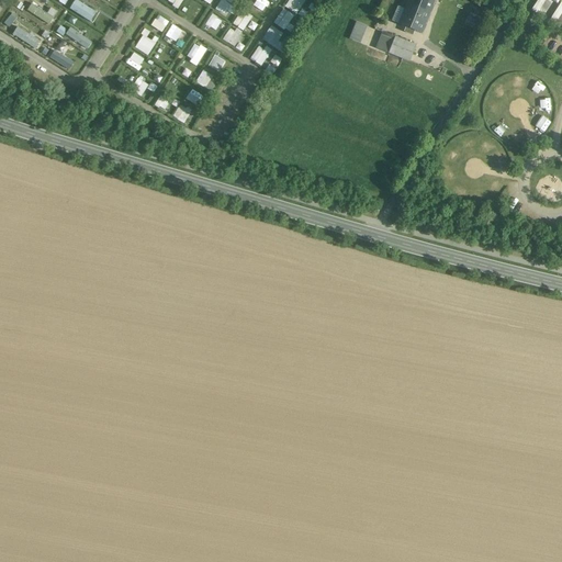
[(74,0),(72,0),(69,10),(91,21),(97,10),(74,0)]
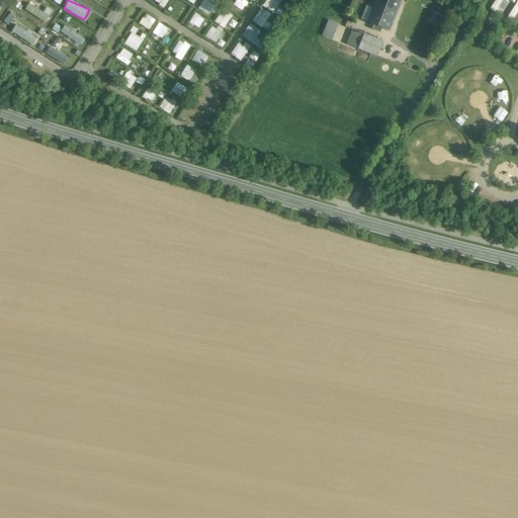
[(209,13),(213,2),(205,0),(201,0),(199,9),(209,13)]
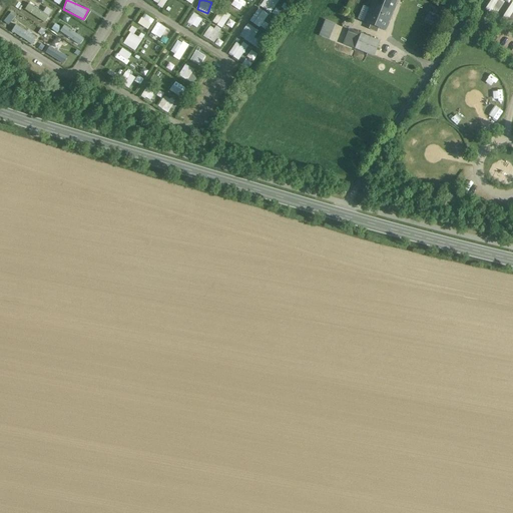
[(230,0),(228,10),(235,12),(238,0),(230,0)]
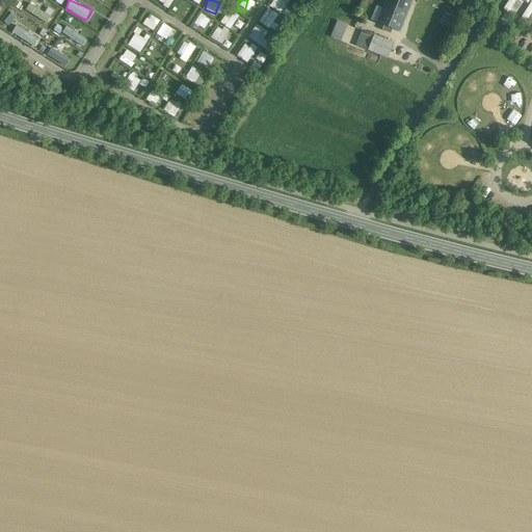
[(272,0),(269,5),(280,12),(288,0),(272,0)]
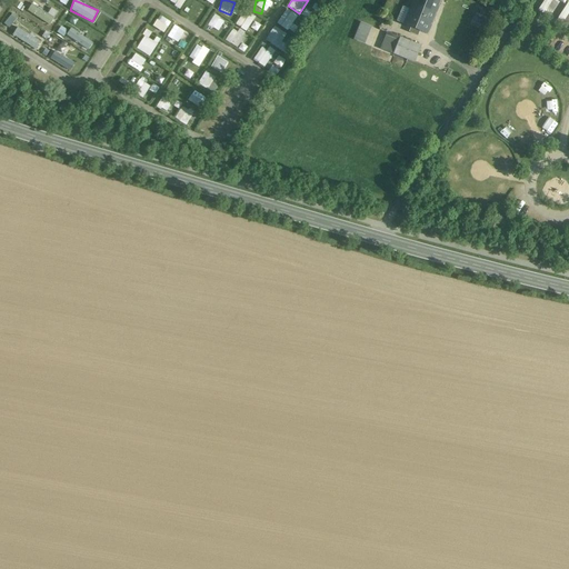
[(441,0),(413,0),(408,16),(401,13),(399,20),(405,23),(428,33),(441,0)]
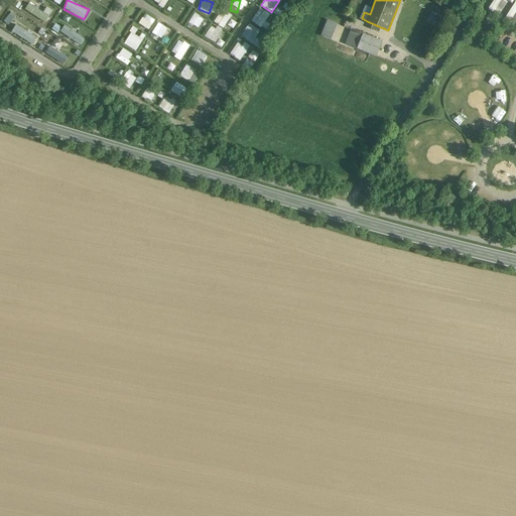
[(515,1),(503,17),(511,24),(515,17),(515,1)]
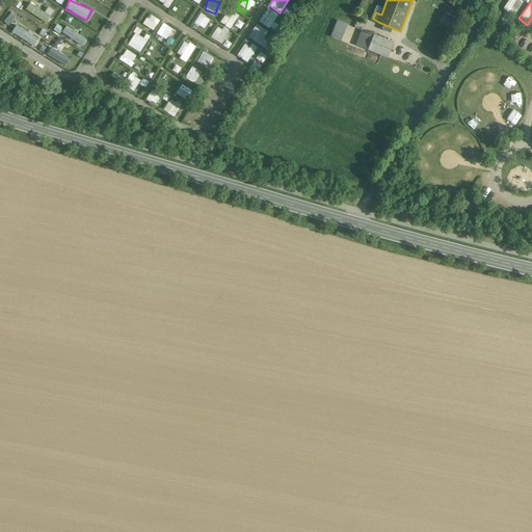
[(173,5),(169,11),(176,15),(179,8),(173,5)]
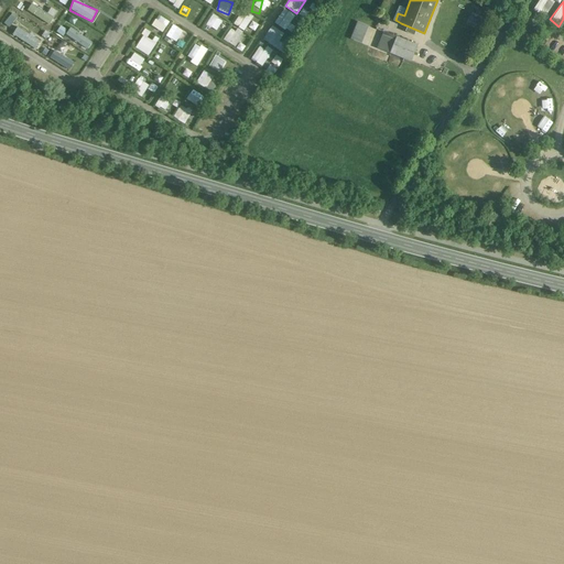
[(201,7),(194,15),(198,19),(205,9),(201,7)]
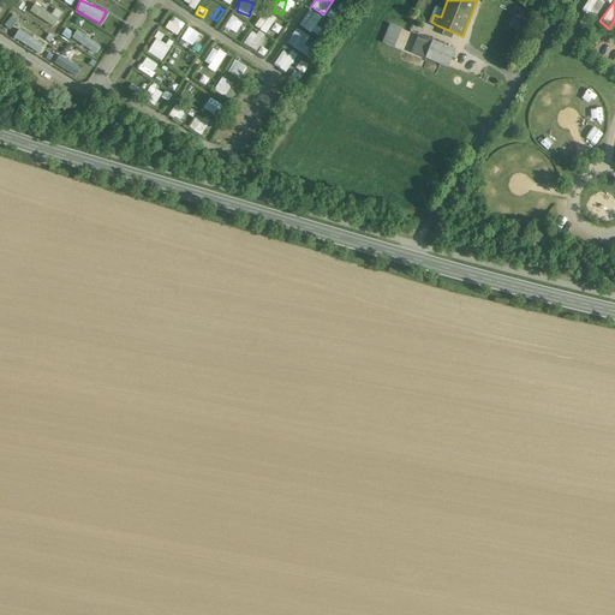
[(310,10),(299,24),(310,33),(321,18),(310,10)]
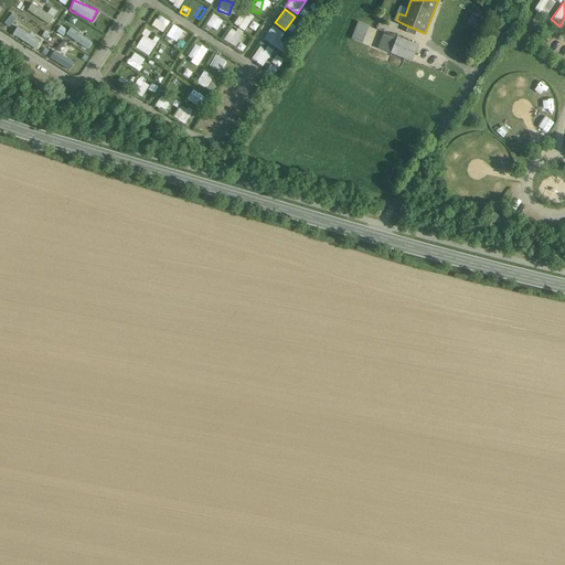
[(244,11),(236,25),(245,31),(253,17),(244,11)]
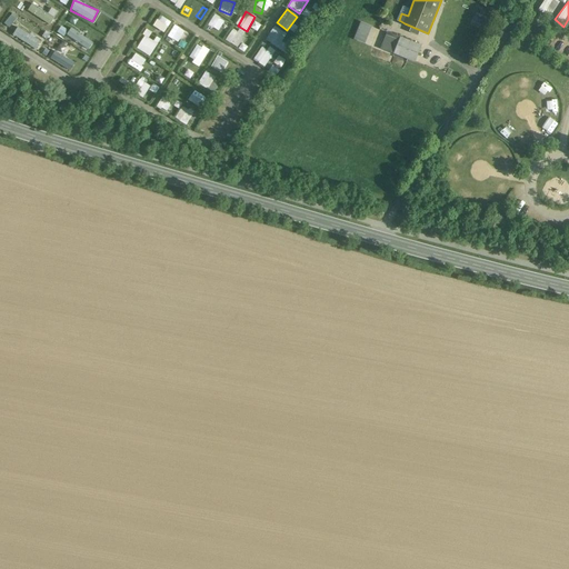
[(483,29),(487,17),(475,12),(471,25),(483,29)]
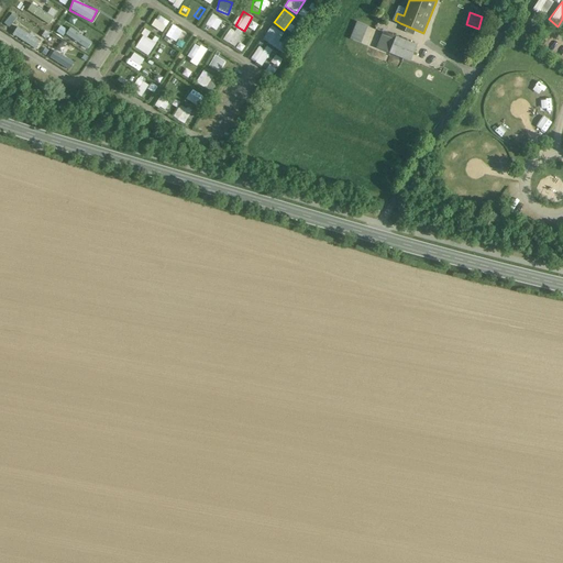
[(162,32),(168,22),(157,14),(151,25),(162,32)]
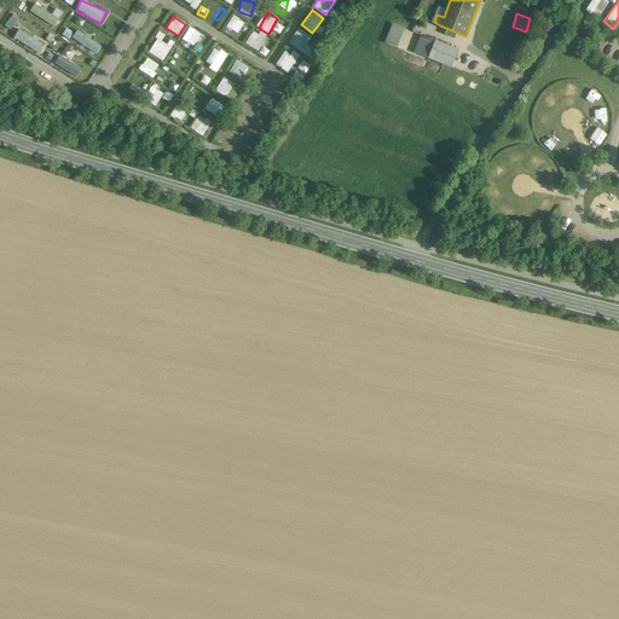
[(239,29),(244,32),(248,25),(233,16),(226,27),(237,34),(239,29)]
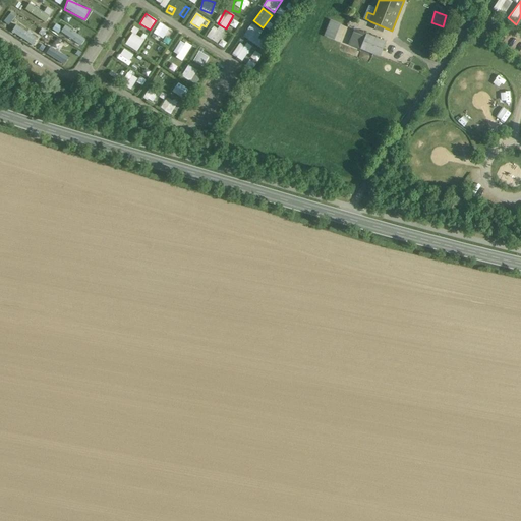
[(232,19),(229,24),(235,29),(238,23),(232,19)]
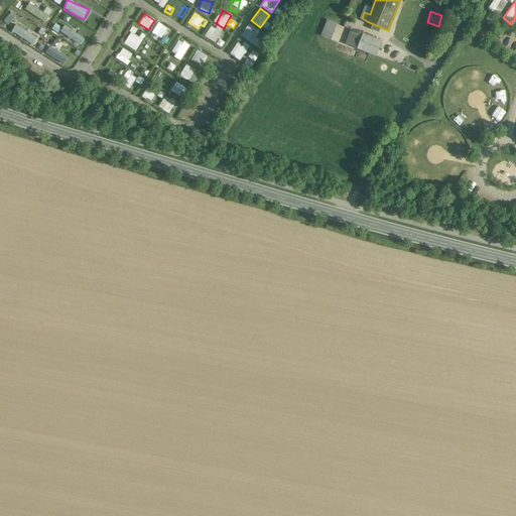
[(157,21),(150,33),(160,40),(163,34),(170,38),(174,32),(157,21)]
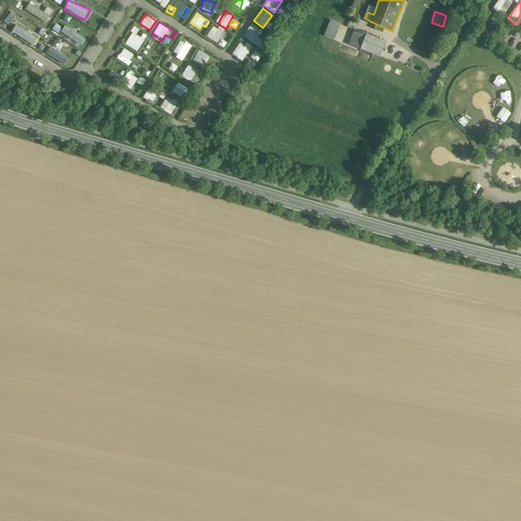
[(332,22),(326,37),(333,40),(339,25),(332,22)]
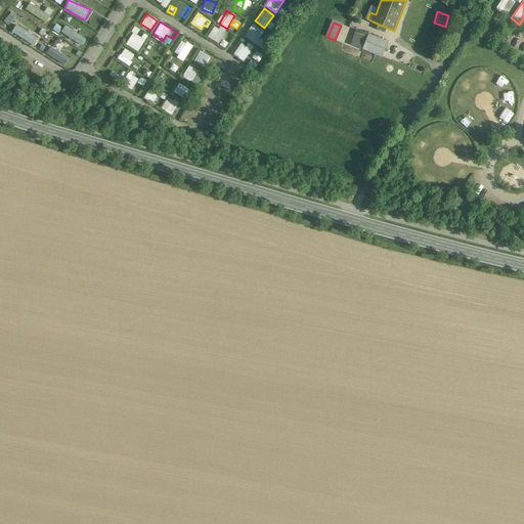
[(208,37),(218,43),(225,32),(215,25),(208,37)]
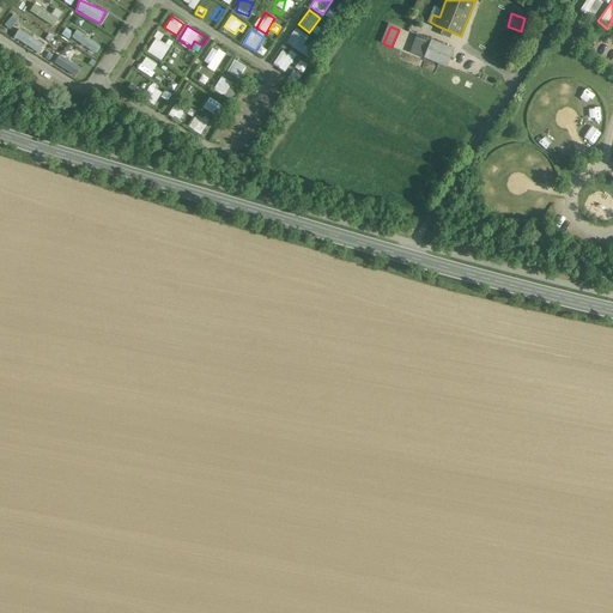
[(431,41),(419,36),(412,54),(424,59),(431,41)]
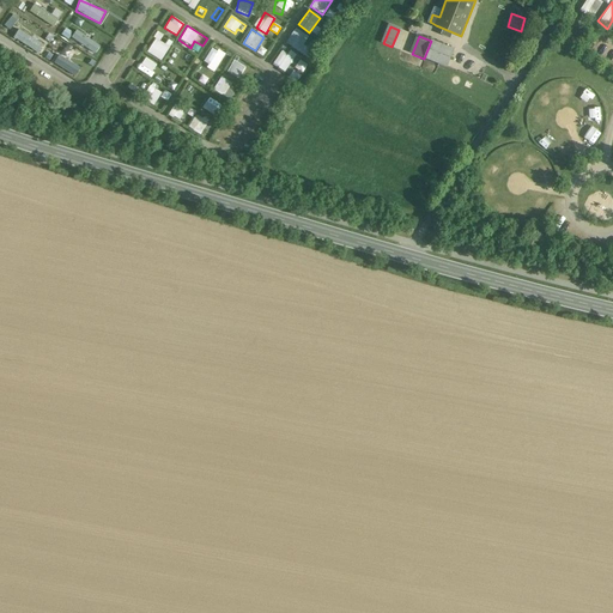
[(163,60),(170,44),(155,37),(147,53),(163,60)]
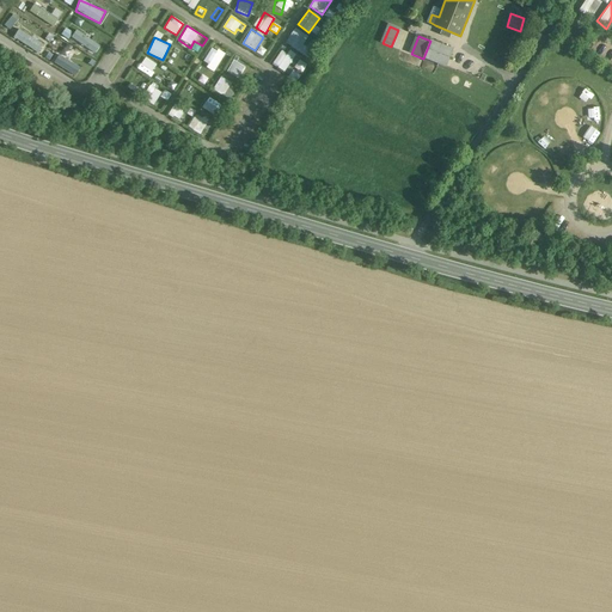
[(453,50),(430,41),(423,59),(446,67),(453,50)]
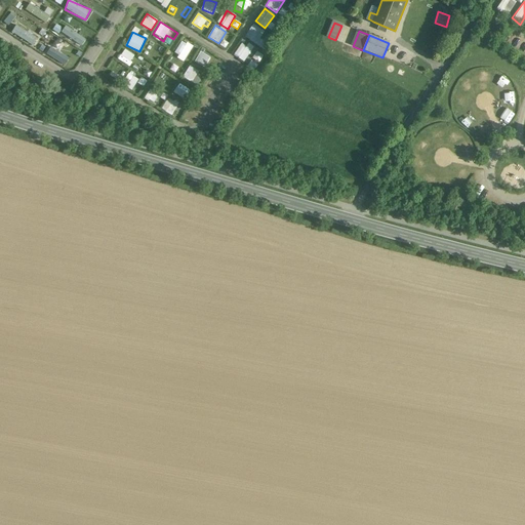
[(182,40),(175,49),(185,54),(191,46),(182,40)]
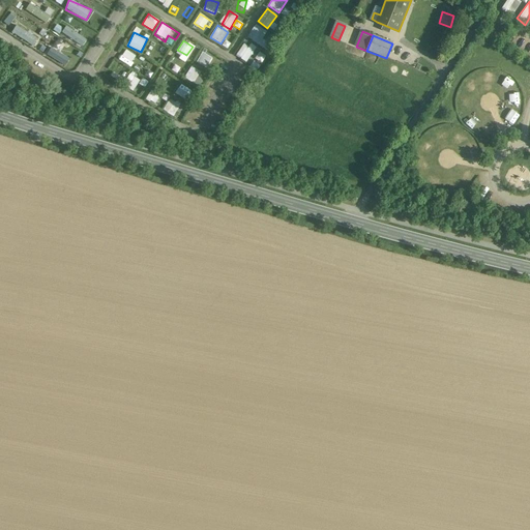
[(256,47),(251,43),(248,47),(243,43),(235,55),(246,62),(256,47)]
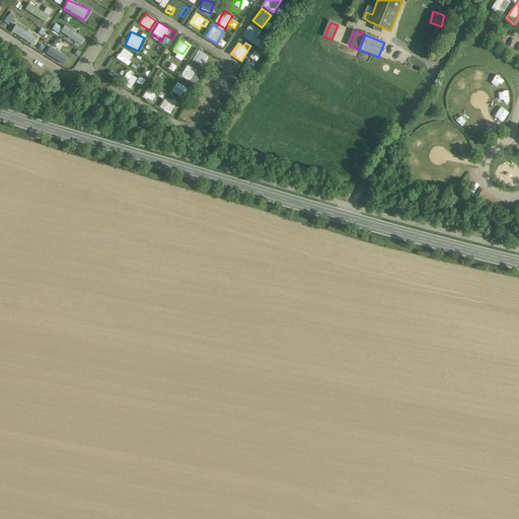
[(253,51),(245,64),(252,68),(260,54),(253,51)]
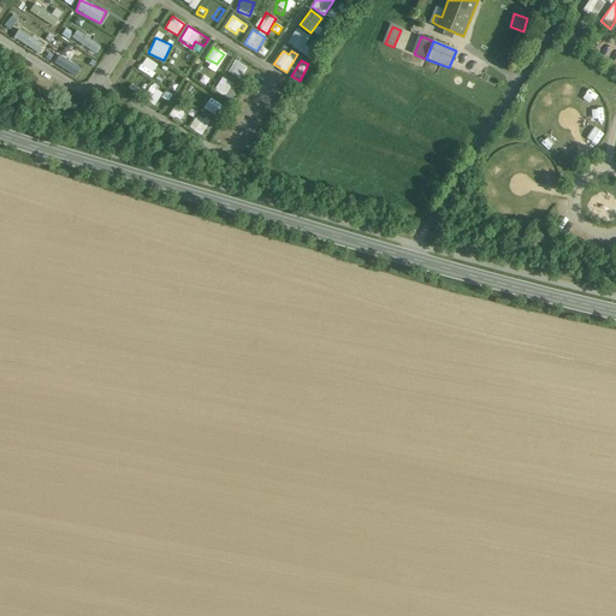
[(132,77),(128,89),(141,94),(144,81),(132,77)]
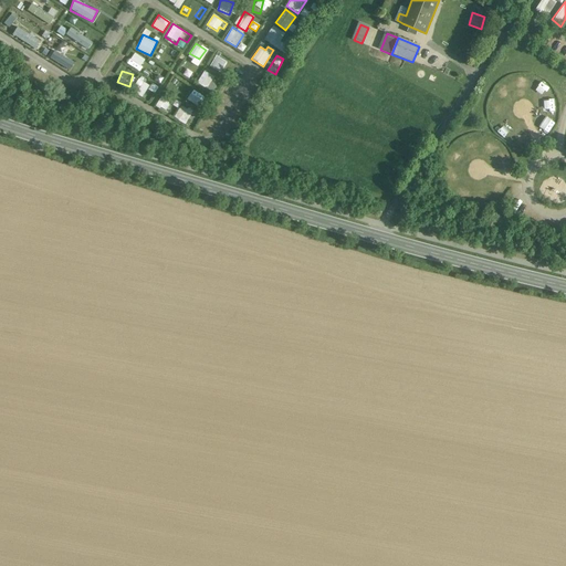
[(206,87),(213,76),(203,71),(197,83),(206,87)]
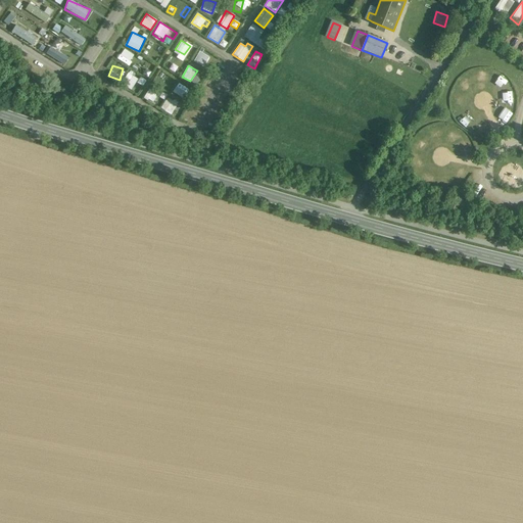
[(483,79),(480,70),(471,74),(473,82),(483,79)]
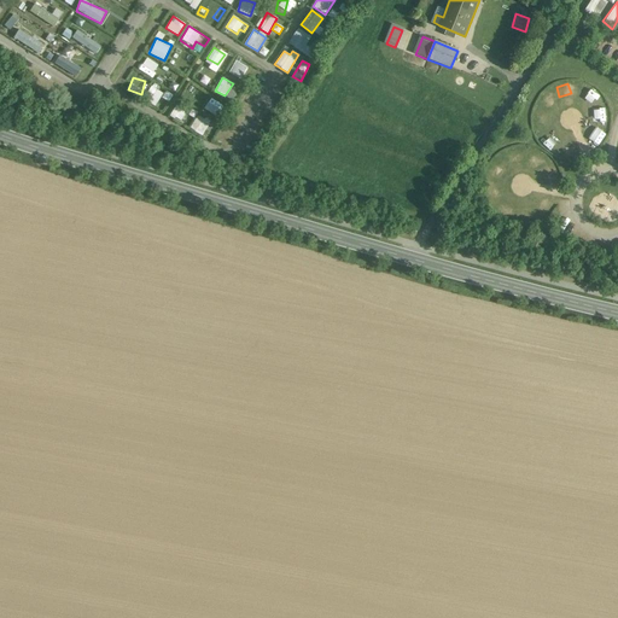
[(157,106),(162,91),(149,86),(144,100),(157,106)]
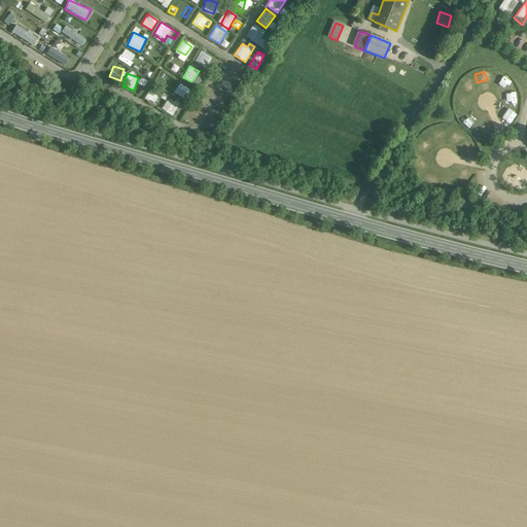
[(166,101),(170,94),(151,84),(145,99),(154,103),(157,96),(166,101)]
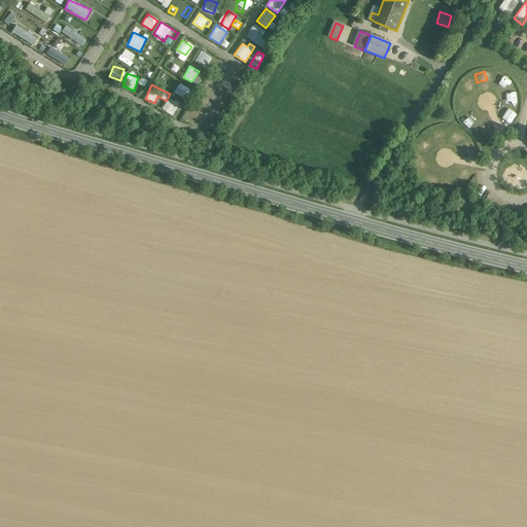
[(505,93),(506,105),(518,104),(517,93),(505,93)]
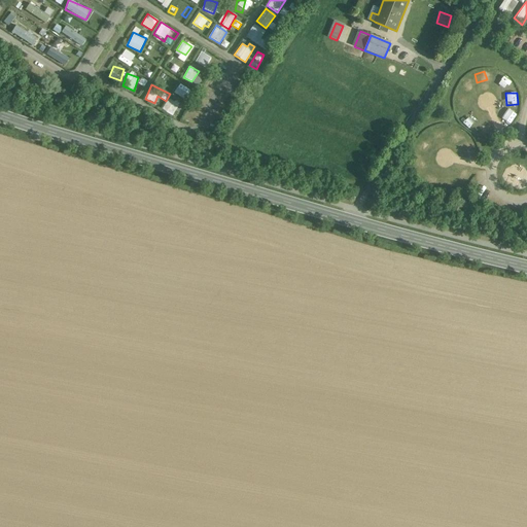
[(153,105),(162,108),(166,101),(157,97),(153,105)]
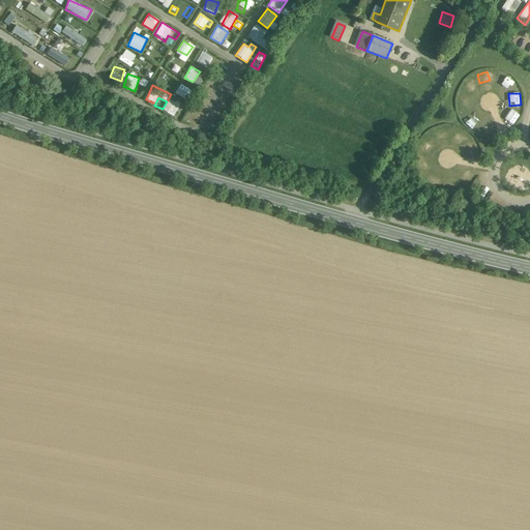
[(170,98),(163,110),(173,116),(180,105),(170,98)]
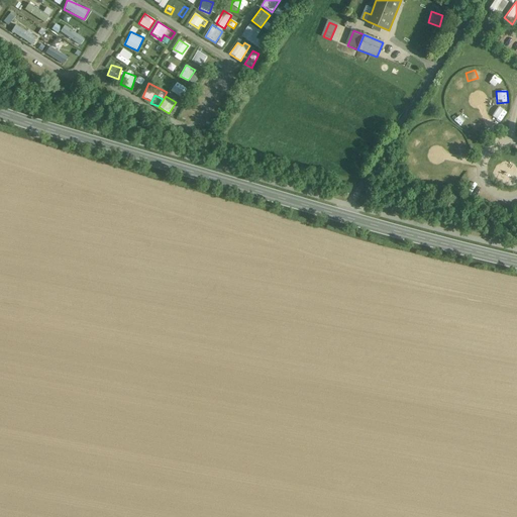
[(461,125),(468,119),(461,113),(455,119),(461,125)]
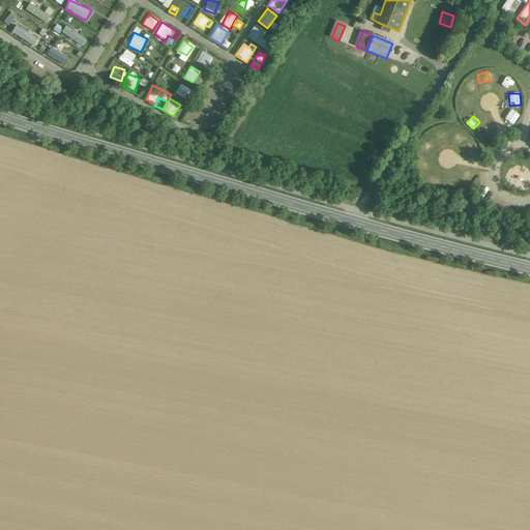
[(435,129),(437,139),(447,138),(446,127),(435,129)]
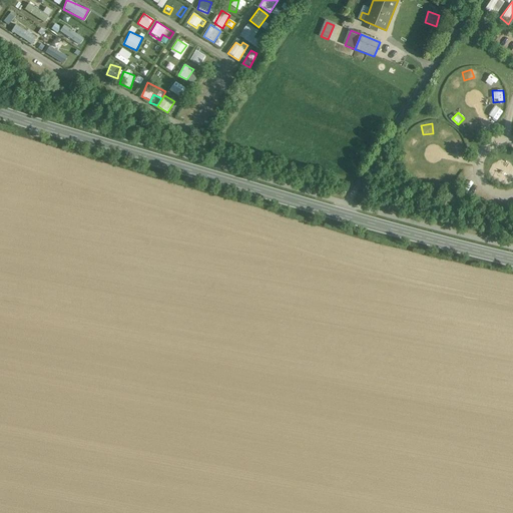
[(442,123),(438,132),(450,138),(454,129),(442,123)]
